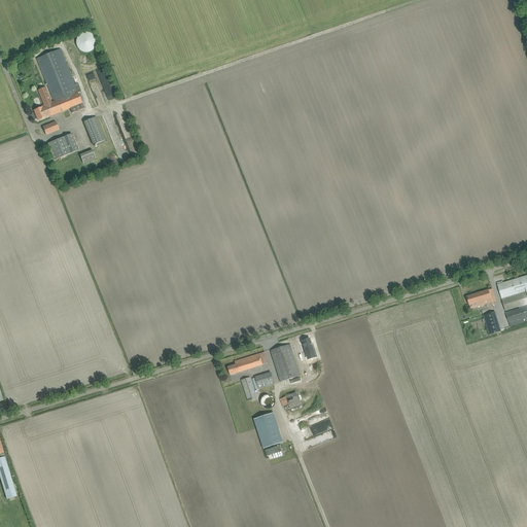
[(76,41),(76,42),(76,43),(76,44),(76,45),(76,46),(77,47),(77,48),(78,48),(78,49),(79,49),(80,50),(81,51),(82,51),(83,51),(84,53),(85,53),(86,53),(88,53),(89,51),(90,51),(91,50),(92,50),(93,50),(93,49),(94,48),(95,47),(95,46),(95,45),(96,45),(96,44),(96,43),(96,42),(96,41),(96,40),(96,39),(95,38),(95,37),(94,36),(93,35),(92,34),(91,34),(91,33),(90,33),(89,33),(88,32),(86,32),(85,32),(84,32),(83,33),(82,33),(81,33),(80,34),(79,35),(78,35),(78,36),(77,36),(77,37),(76,38),(76,39),(76,40),(76,41)]
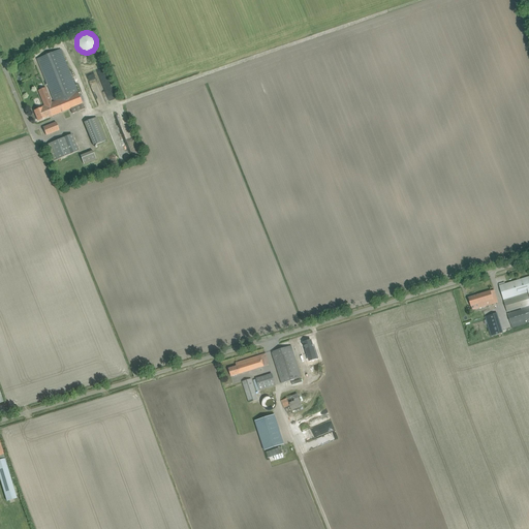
[(75,43),(61,49),(37,59),(55,101),(52,102),(47,89),(39,92),(44,105),(41,106),(42,107),(34,111),(38,121),(50,116),(50,117),(70,109),(72,114),(85,109),(100,102),(80,53),(79,53),(75,43)]
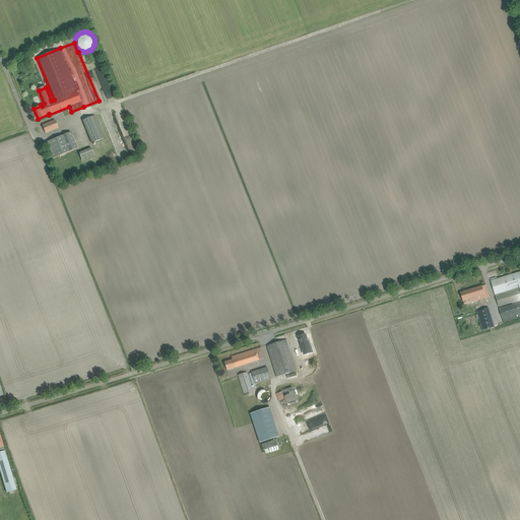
[(95,70),(107,101),(114,98),(104,67),(95,70)]
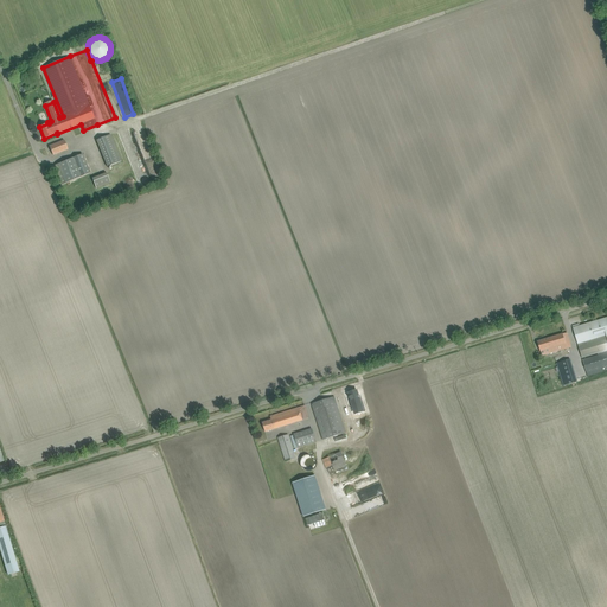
[(96,140),(108,167),(122,161),(110,134),(96,140)]
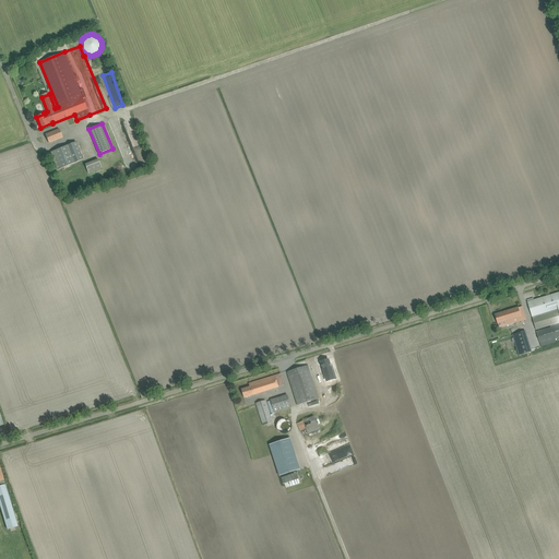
[(59,129),(50,132),(46,134),(49,143),(54,141),(62,138),(59,129)]
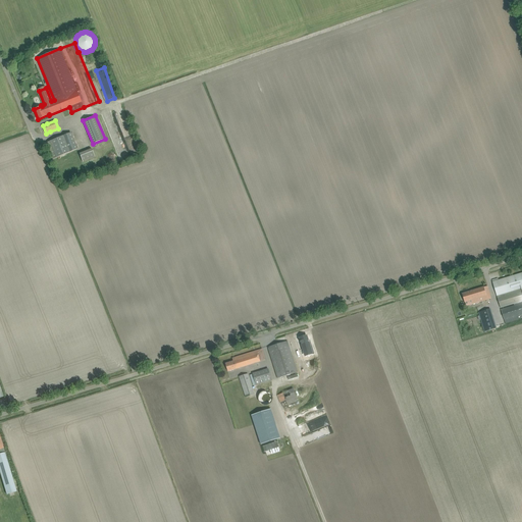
[(71,133),(50,141),(46,143),(52,159),(77,149),(71,133)]
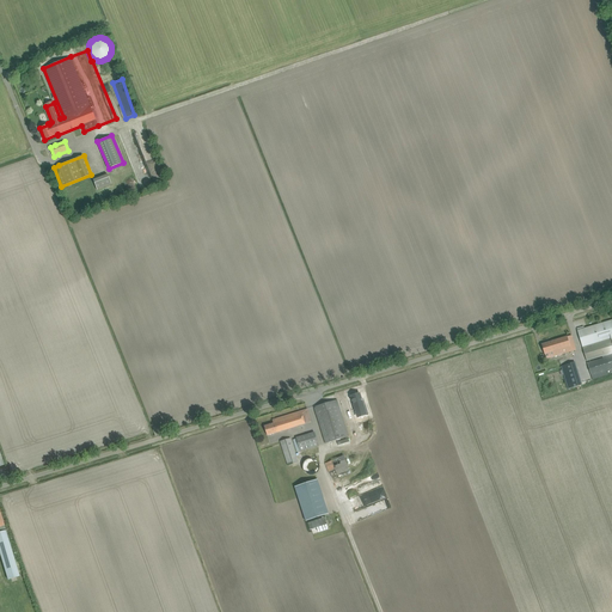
[(92,179),(97,190),(111,184),(108,175),(92,179)]
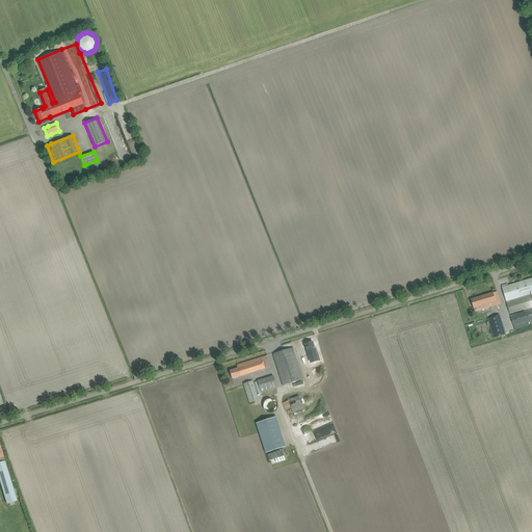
[(523,308),(524,312),(510,316),(513,326),(514,326),(515,329),(529,325),(528,322),(531,320),(531,277),(502,287),(503,292),(505,296),(509,313),(513,312),(512,311),(520,309),(520,311),(523,311),(522,308),(523,308)]
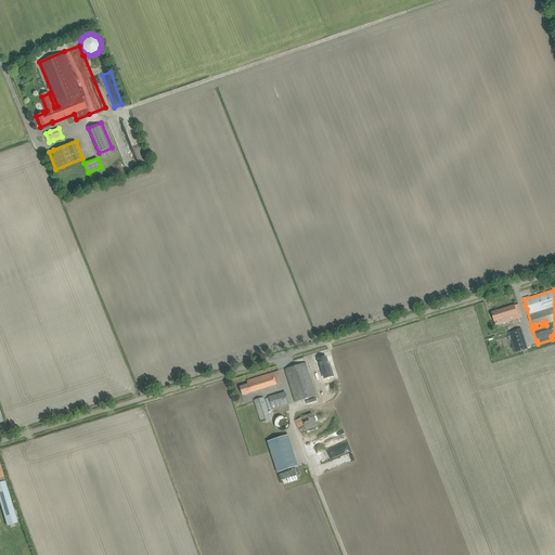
[(491,312),(493,318),(494,321),(501,319),(503,323),(523,318),(518,305),(491,312)]
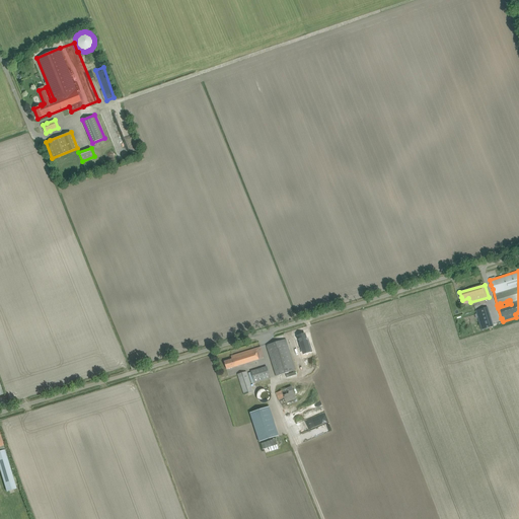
[(477,317),(482,330),(494,326),(488,307),(475,310),(476,314),(477,317)]
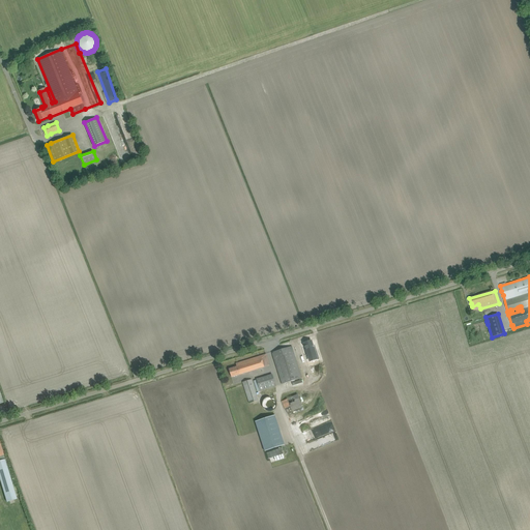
[(311,341),(303,343),(308,357),(316,355),(311,341)]
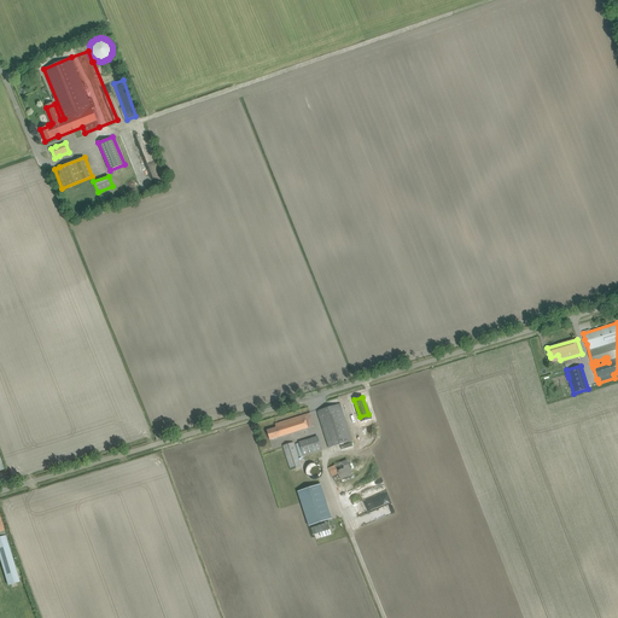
[(318,410),(319,417),(328,448),(353,441),(340,404),(318,410)]
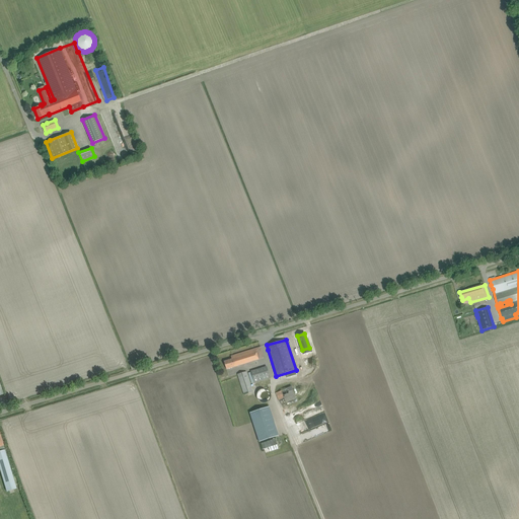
[(224,362),(226,366),(227,369),(264,358),(263,352),(261,347),(231,356),(232,359),(224,362)]
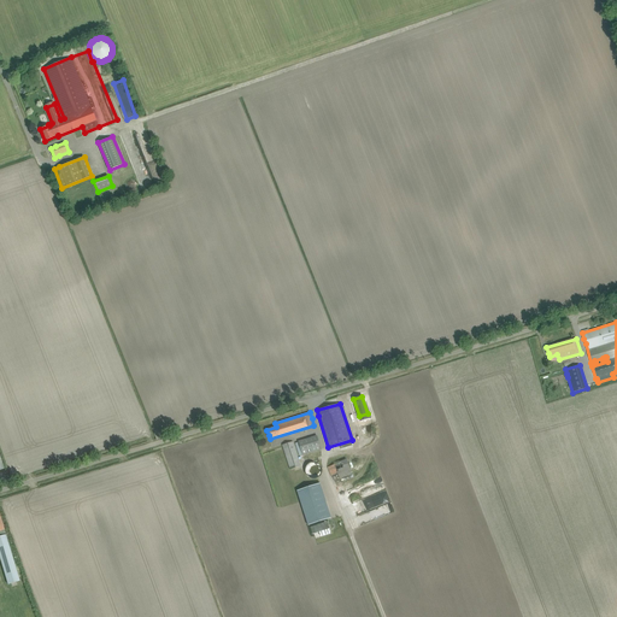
[(317,436),(299,442),(295,444),(300,457),(322,450),(317,436)]
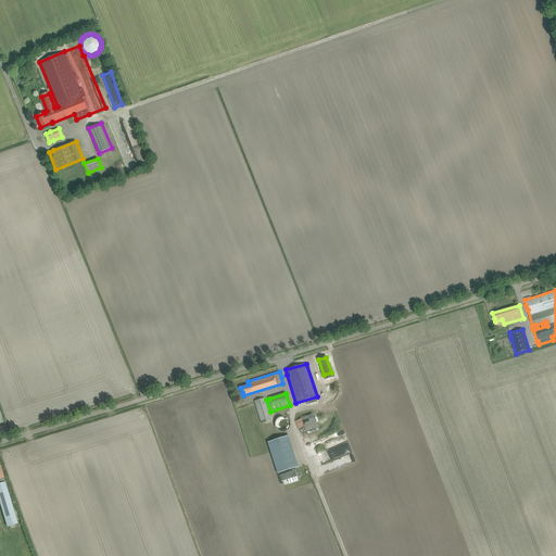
[(270,420),(264,397),(254,401),(262,422),(270,420)]
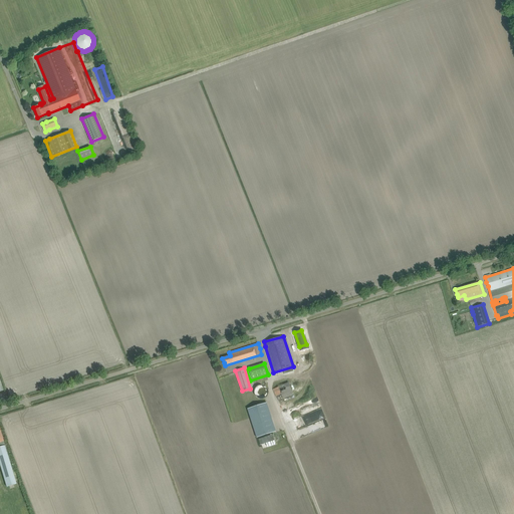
[(293,395),(289,382),(278,387),(278,388),(273,390),(276,397),(281,395),(283,399),(293,395)]
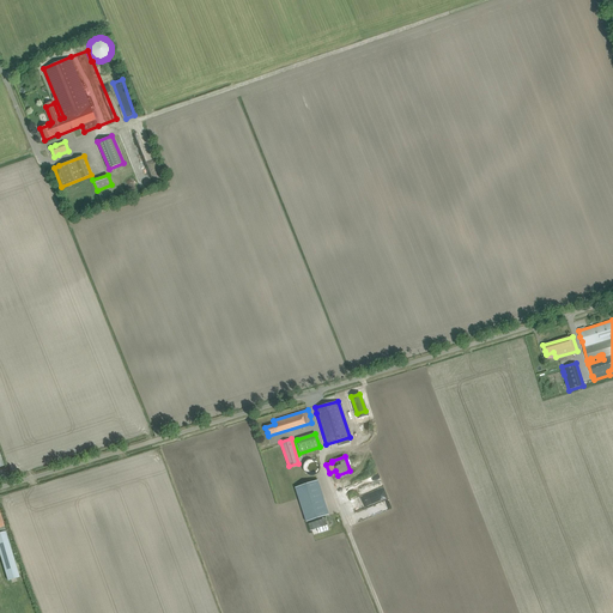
[(304,467),(304,468),(304,469),(304,471),(305,472),(305,473),(307,473),(307,474),(308,474),(309,475),(310,475),(311,475),(313,475),(314,475),(315,475),(316,475),(316,474),(317,474),(319,473),(319,472),(320,472),(320,471),(320,469),(320,468),(320,467),(320,466),(320,465),(319,463),(319,462),(317,462),(317,461),(316,461),(315,460),(314,460),(313,460),(311,460),(310,460),(309,460),(308,461),(307,461),(307,462),(305,462),(305,463),(304,465),(304,466),(304,467)]
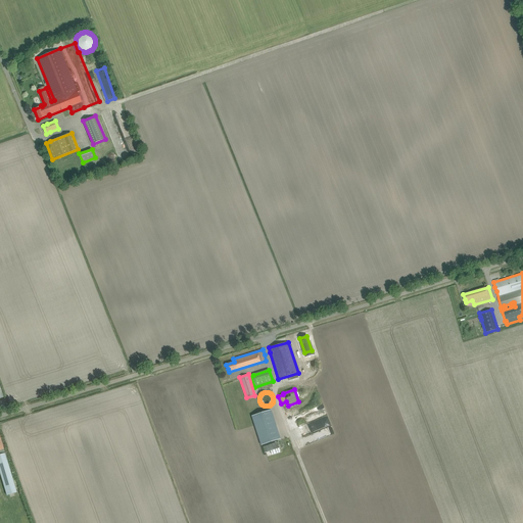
[(272,410),(252,416),(262,445),(281,439),(272,410)]
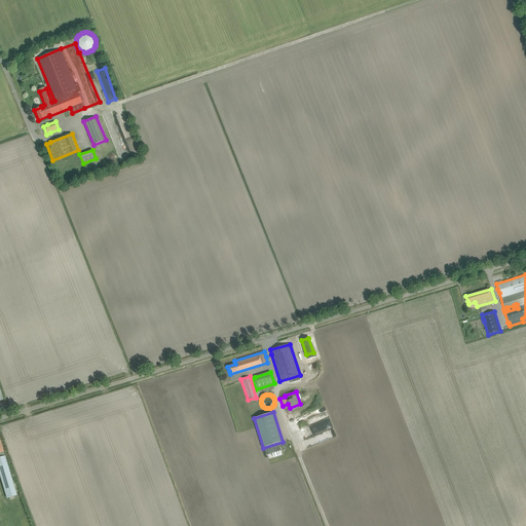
[(265,449),(268,459),(283,455),(279,444),(265,449)]
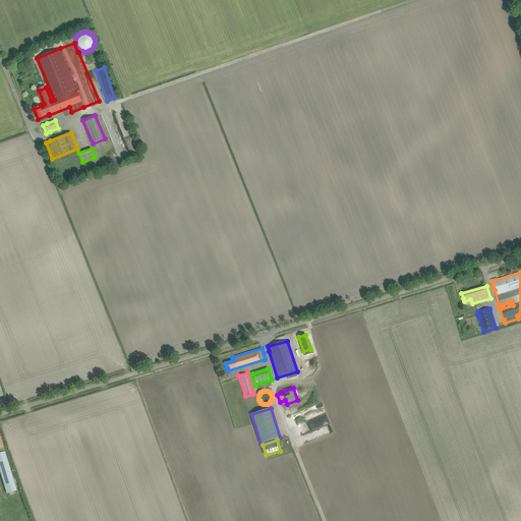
[(0,452),(0,471),(6,494),(16,490),(5,452),(0,452)]
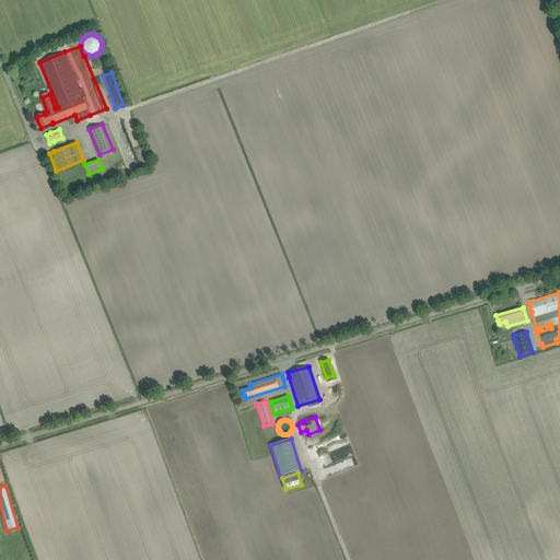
All buildings are outlined.
